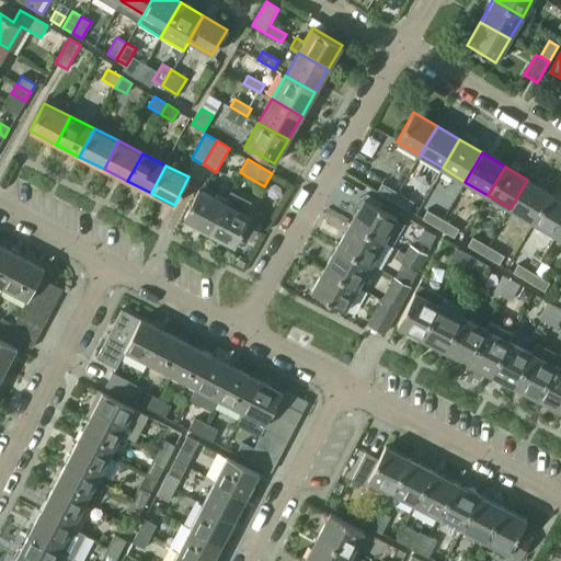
[(533,221),(550,193),(527,180),(511,208),(533,221)]
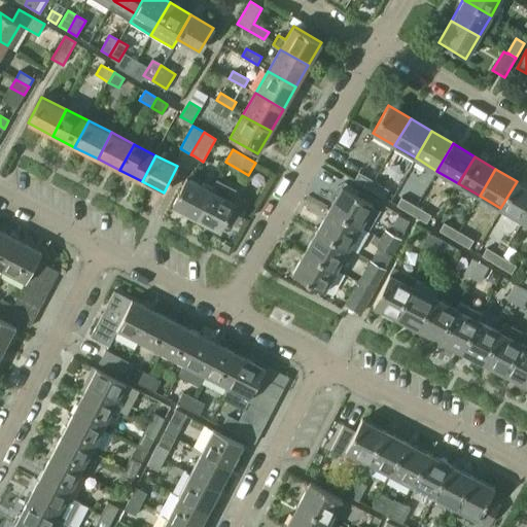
[(369,188),(374,181),(359,172),(354,180),(369,188)]
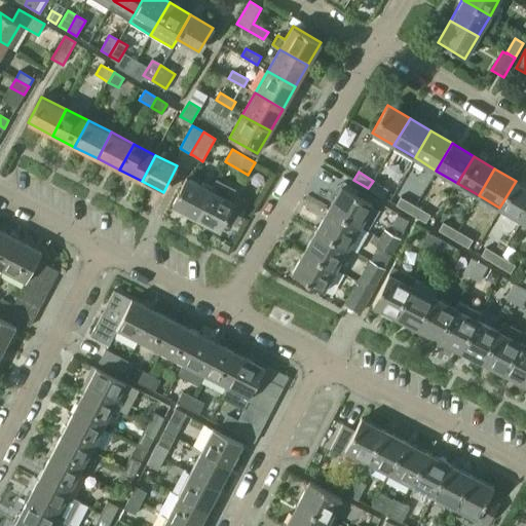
[(196,218),(211,190),(186,178),(172,205),(196,218)]
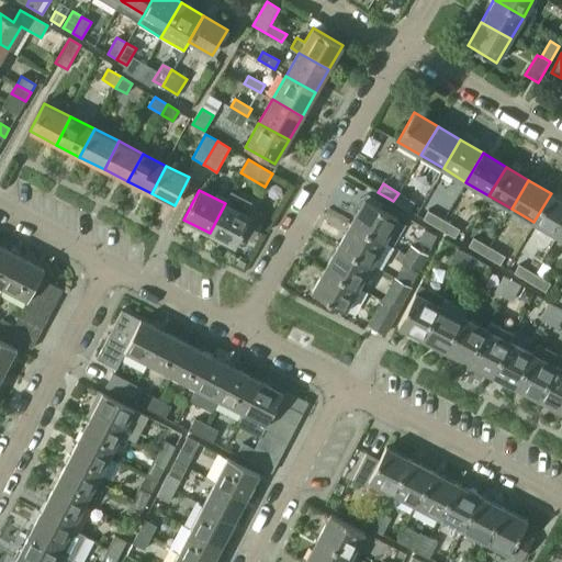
[(225,203),(210,233),(235,246),(240,235),(250,240),(263,215),(261,214),(253,210),(256,203),(232,191),(225,203)]
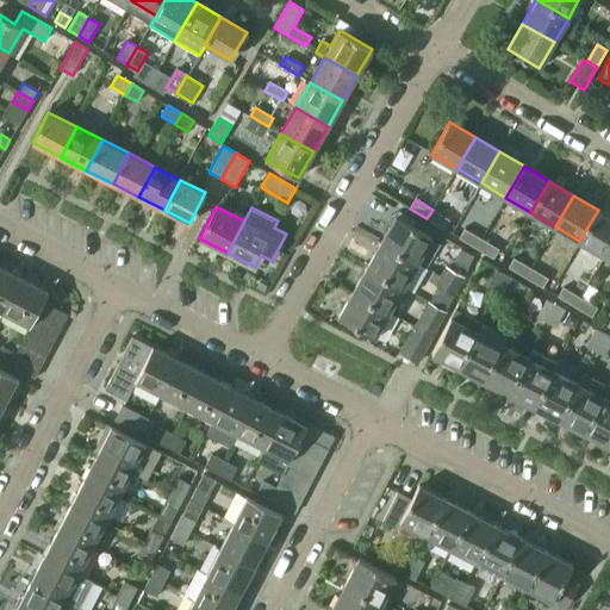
[(433,210),(427,218),(444,229),(449,219),(433,210)]
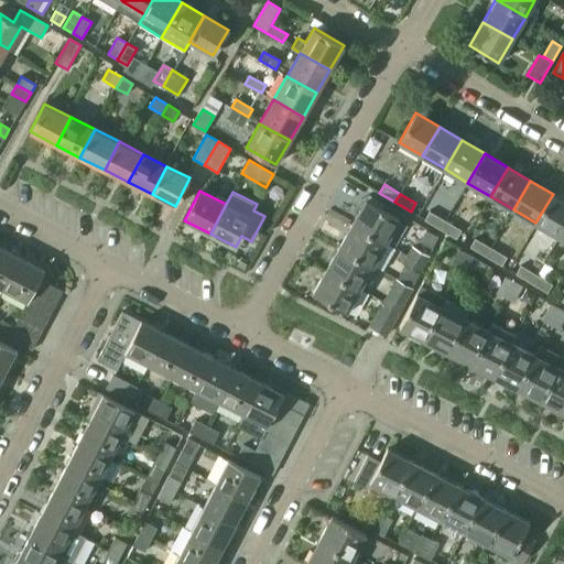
[(559,237),(563,226),(563,201),(553,194),(535,223),(559,237)]
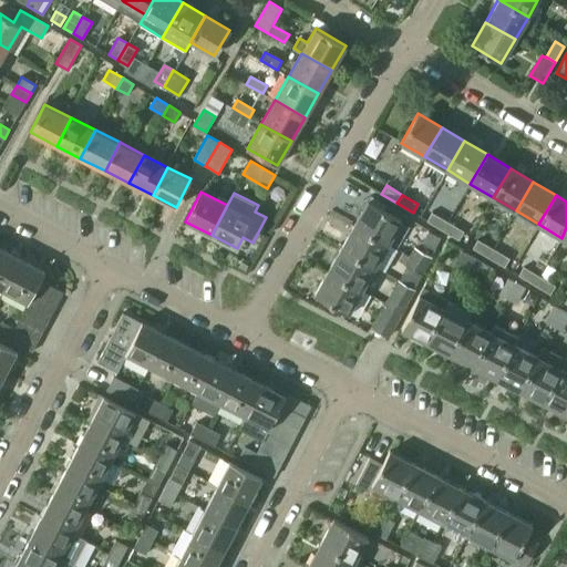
[(353,226),(388,244),(402,219),(368,200),(353,226)]
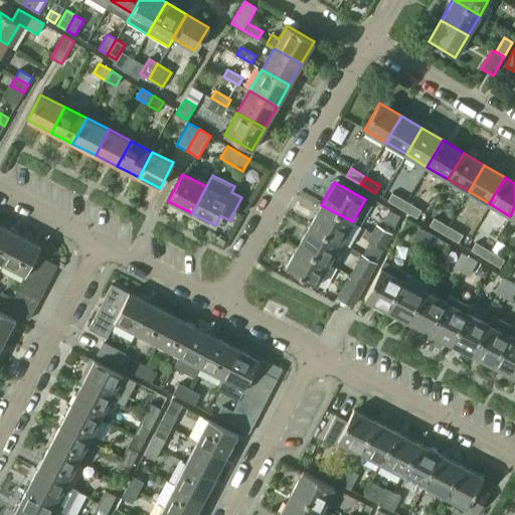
[(402,209),(406,201),(392,193),(387,200),(402,209)]
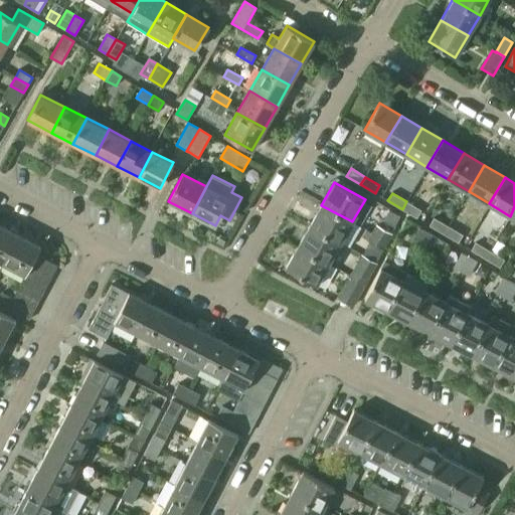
[(406,201),(402,209),(416,217),(421,210),(406,201)]
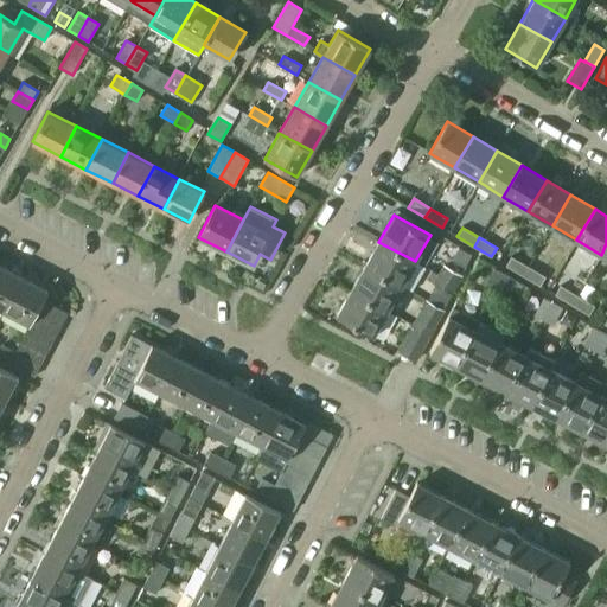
[(415,261),(378,242),(365,266),(401,286),(415,261)]
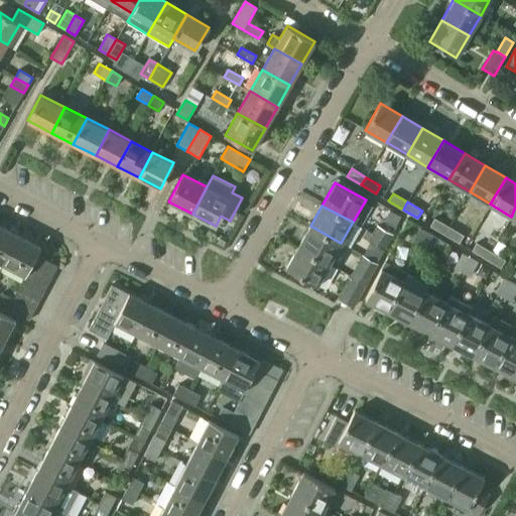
[(444,234),(448,226),(434,218),(430,226),(444,234)]
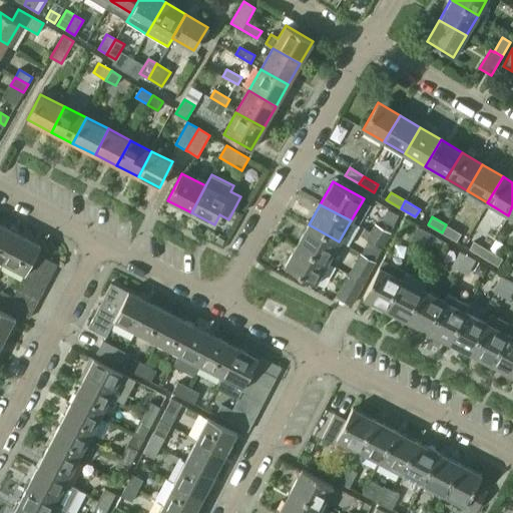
[(0,262),(1,263),(17,233),(0,223),(0,262)]
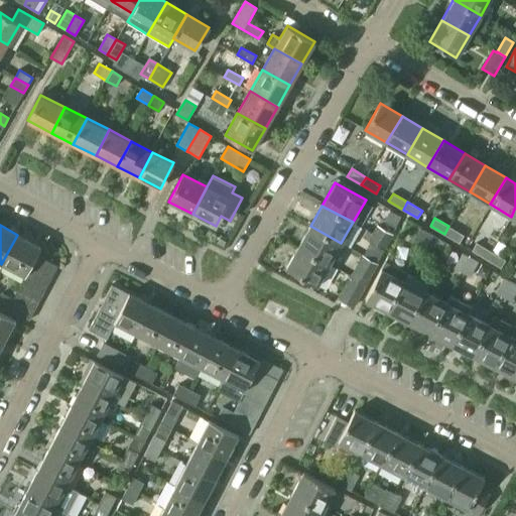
[(341,243),(310,226),(298,247),(329,264),(341,243)]
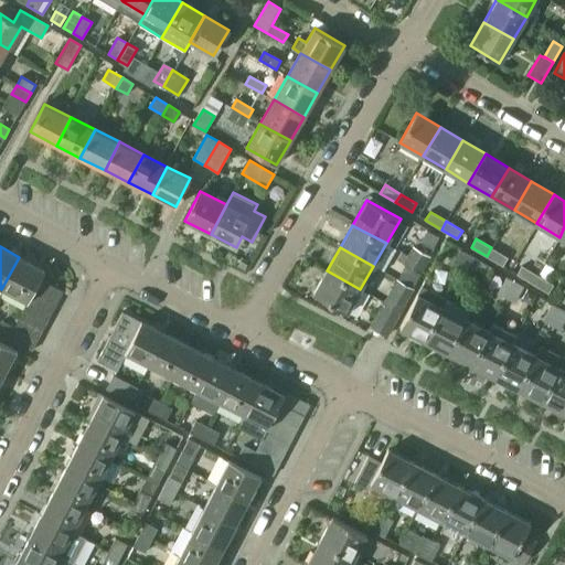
[(408,256),(425,265),(429,256),(414,247),(408,256)]
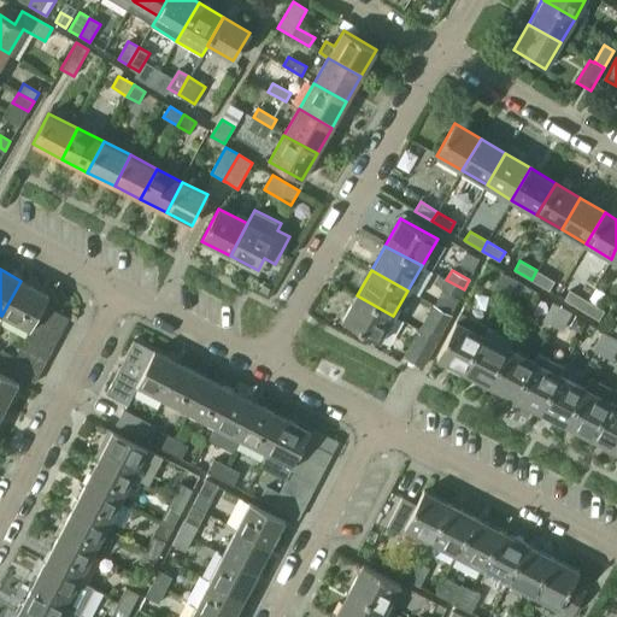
[(536,270),(532,280),(548,291),(554,281),(536,270)]
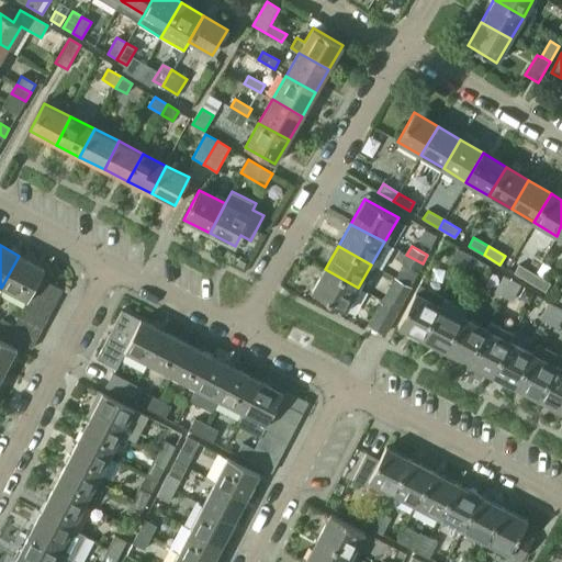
[(458,248),(449,265),(458,269),(467,253),(458,248)]
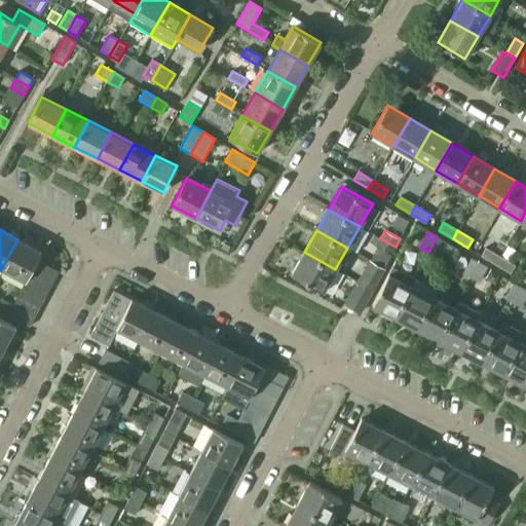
[(437,236),(428,252),(429,253),(437,256),(445,240),(438,237),(437,236)]
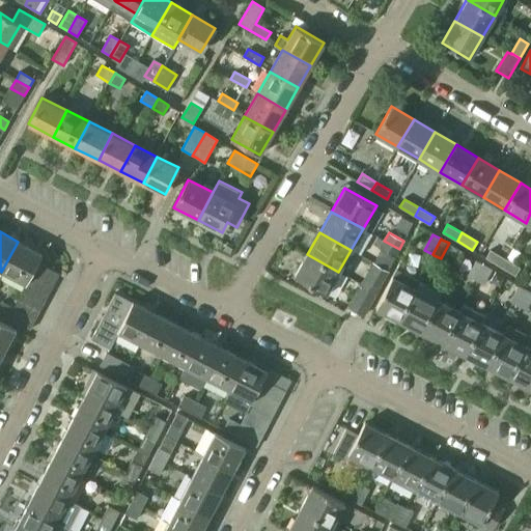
[(399,249),(384,241),(380,248),(395,256),(399,249)]
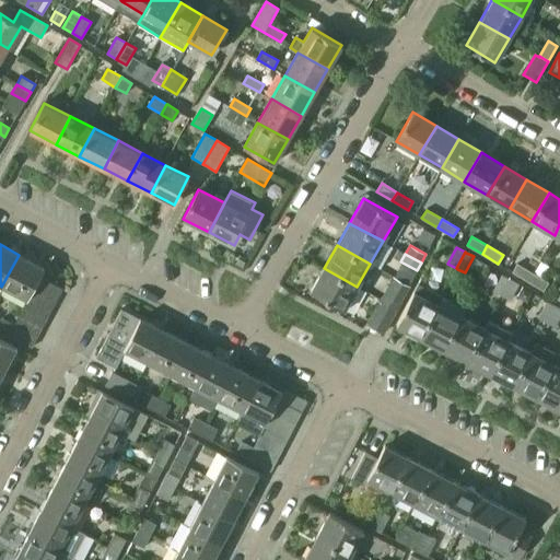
[(32,288),(38,276),(39,277),(39,276),(44,268),(19,255),(1,287),(26,300),(32,288)]
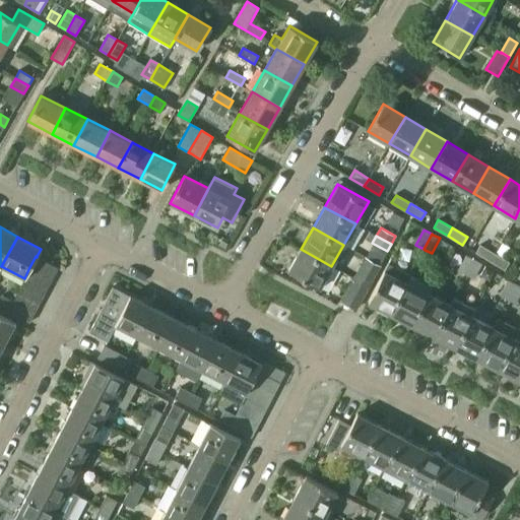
[(490,260),(495,253),(480,245),(475,252),(490,260)]
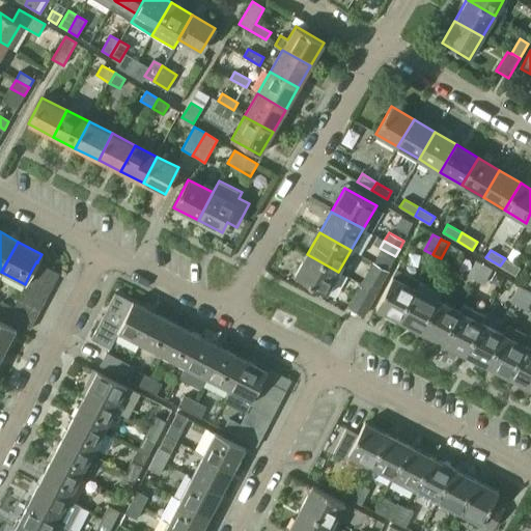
[(338,272),(307,254),(295,276),(326,294),(338,272)]
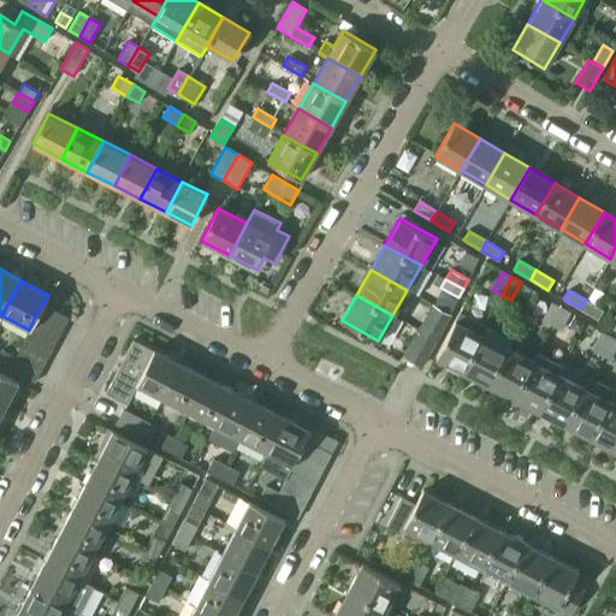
[(586,300),(580,308),(598,319),(603,311),(586,300)]
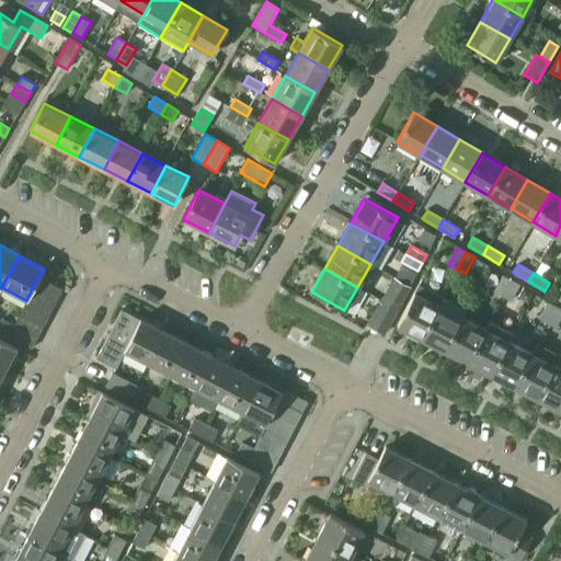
[(503,296),(512,279),(502,275),(494,292),(503,296)]
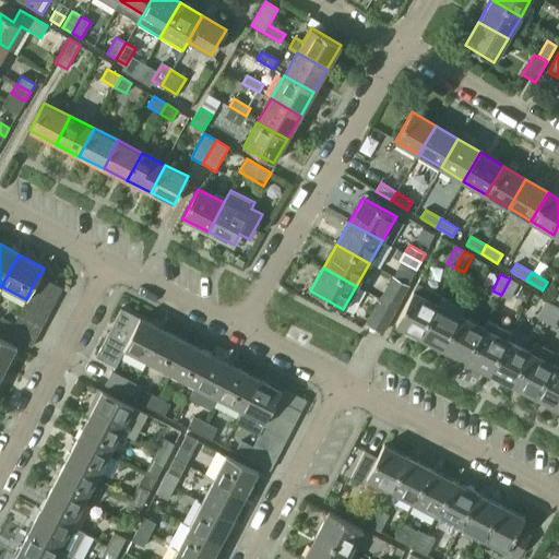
[(38,275),(32,287),(56,300),(62,288),(39,275),(39,276),(38,275)]
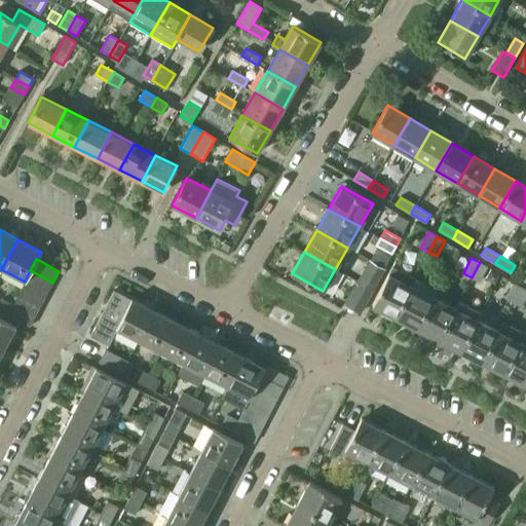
[(370,260),(365,269),(379,278),(385,268),(384,268),(370,260)]
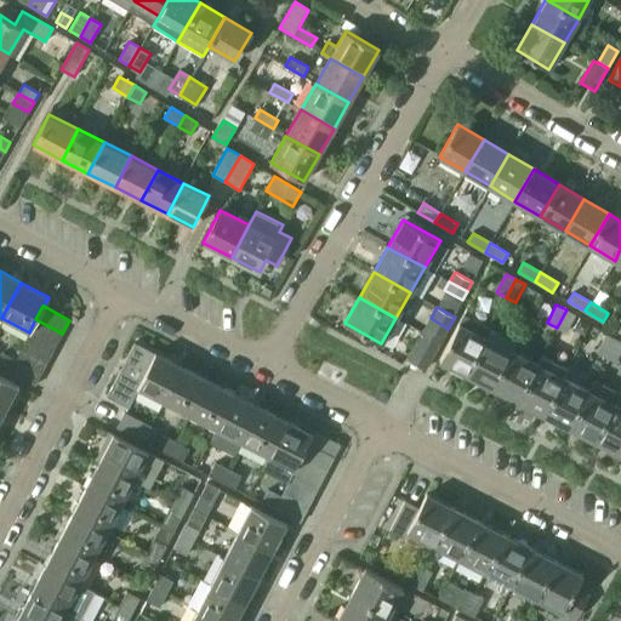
[(567,309),(557,328),(565,332),(575,314),(567,309)]
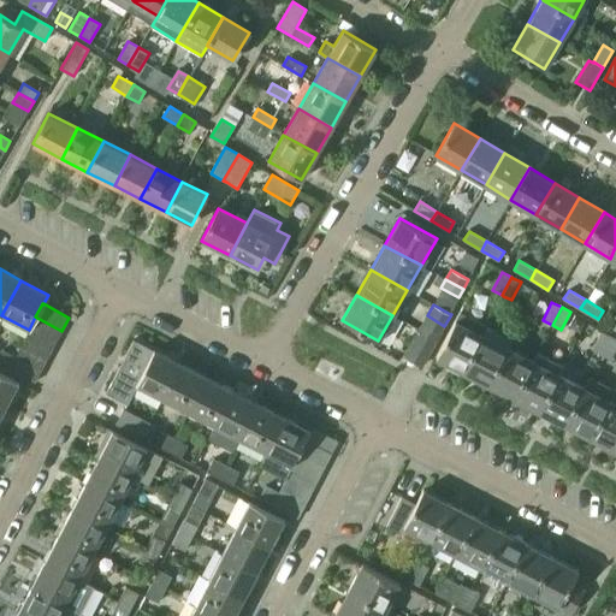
[(460,312),(436,357),(463,372),(483,335),(487,326),(460,312)]
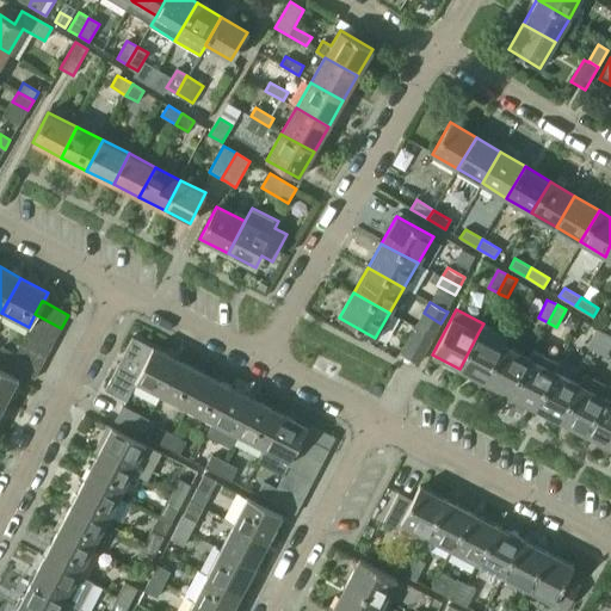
[(30,328),(55,341),(61,328),(35,314),(29,327),(30,327),(30,328)]
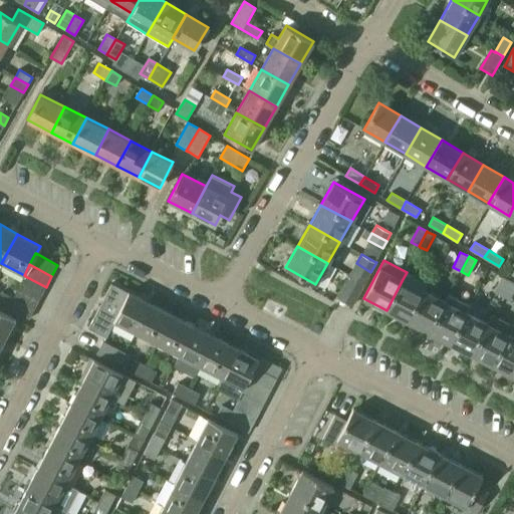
[(349,275),(364,283),(368,276),(354,268),(349,275)]
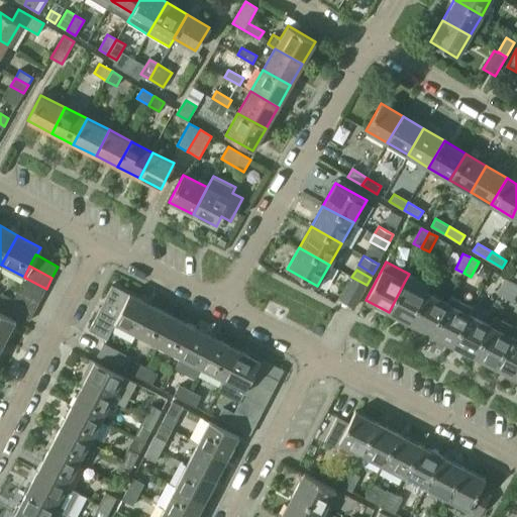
[(367,285),(351,277),(339,299),(353,307),(367,285)]
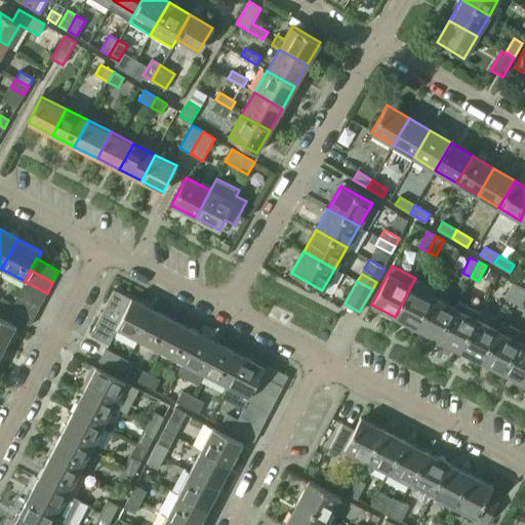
[(47,293),(26,282),(19,292),(41,304),(47,293)]
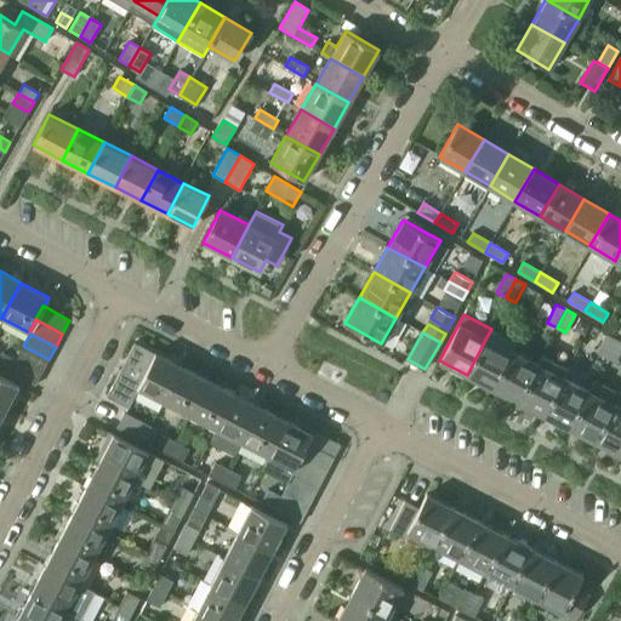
[(607,358),(616,340),(607,335),(597,353),(607,358)]
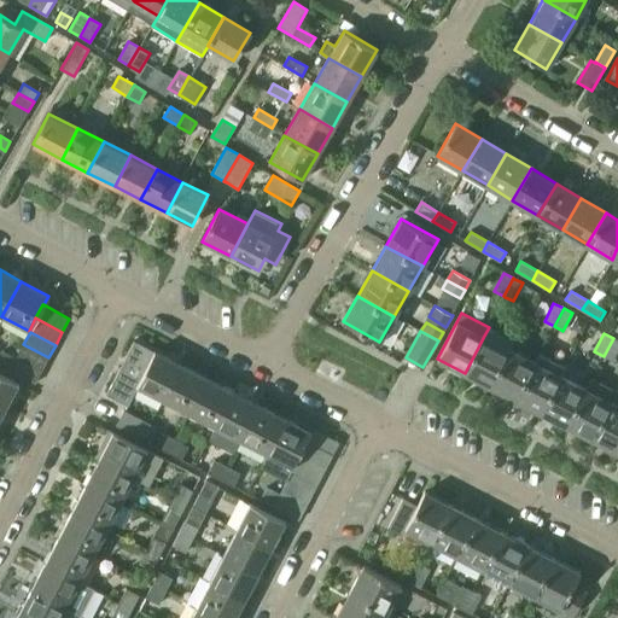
[(490,386),(509,349),(484,336),(465,373),(490,386)]
